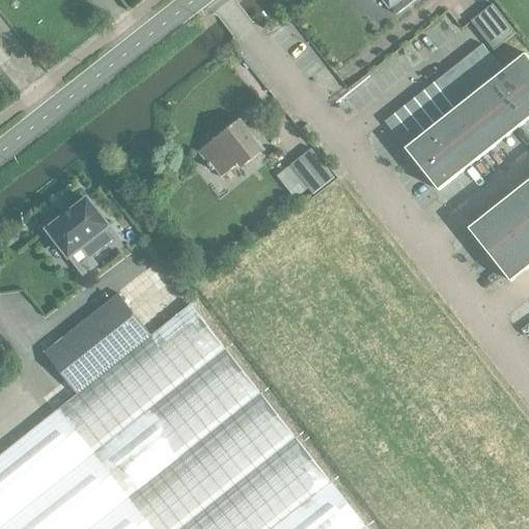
[(384,0),(394,14),(411,0),(384,0)]
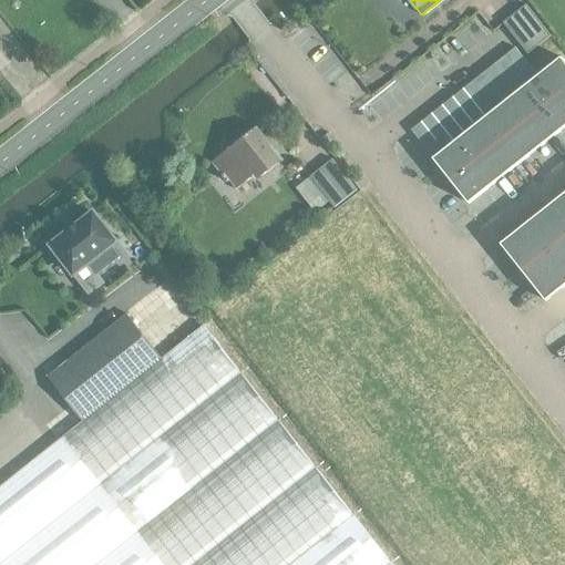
[(535,13),(524,0),(489,0),(488,1),(512,32),(535,13)]
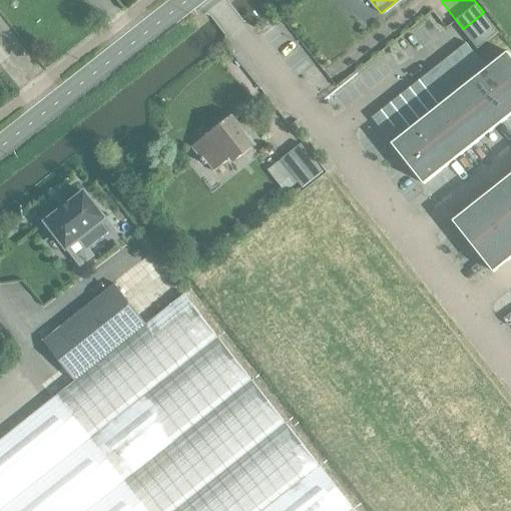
[(484,67),(464,41),(454,50),(474,75),(484,67)]
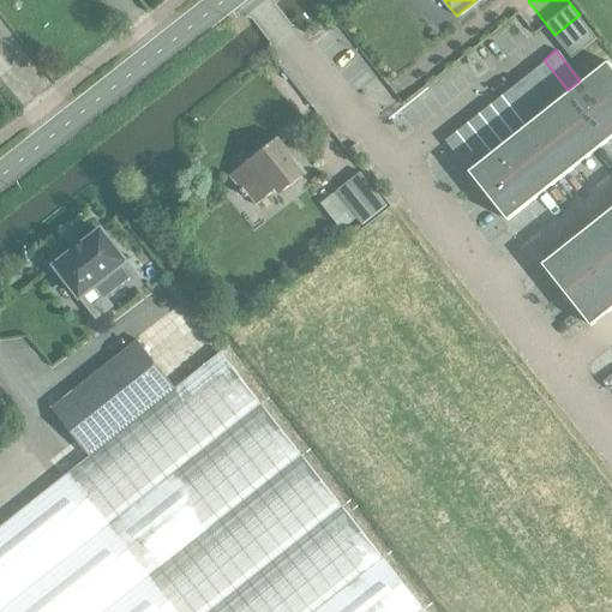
[(505,219),(611,135),(611,67),(606,60),(580,81),(568,90),(556,99),(545,108),(534,117),(522,126),(511,135),(499,143),(489,153),(478,161),(467,169),(467,171),(505,220),(505,219)]
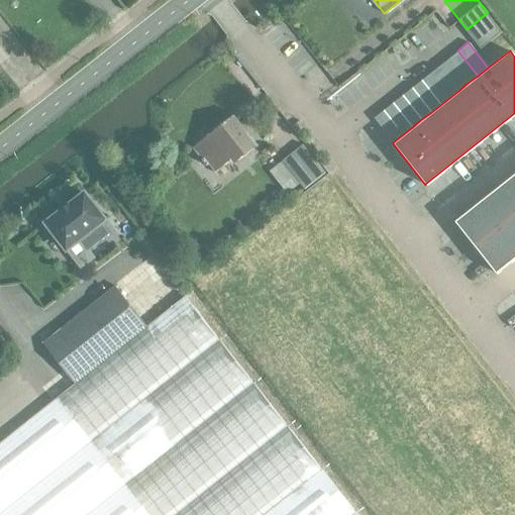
[(478,76),(457,50),(447,58),(468,83),(478,76)]
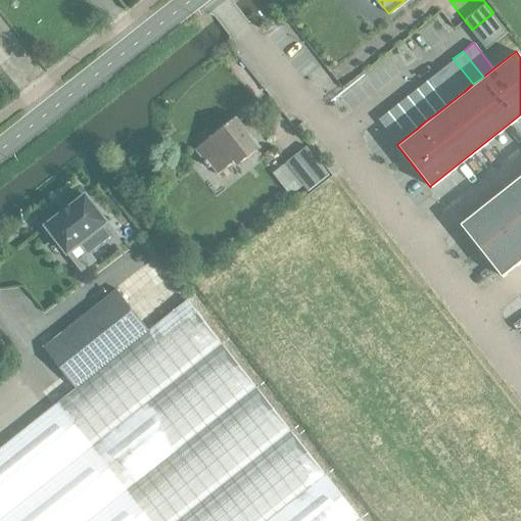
[(318,56),(315,59),(322,66),(312,75),(328,92),(340,82),(318,56)]
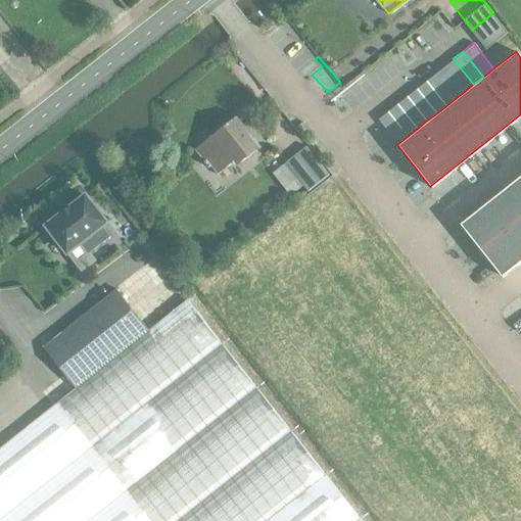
[(473,84),(453,58),(443,66),(464,92),(473,84)]
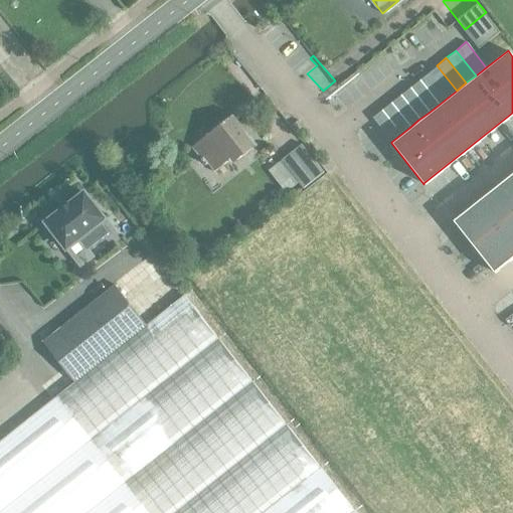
[(457,91),(437,65),(428,72),(448,98),(457,91)]
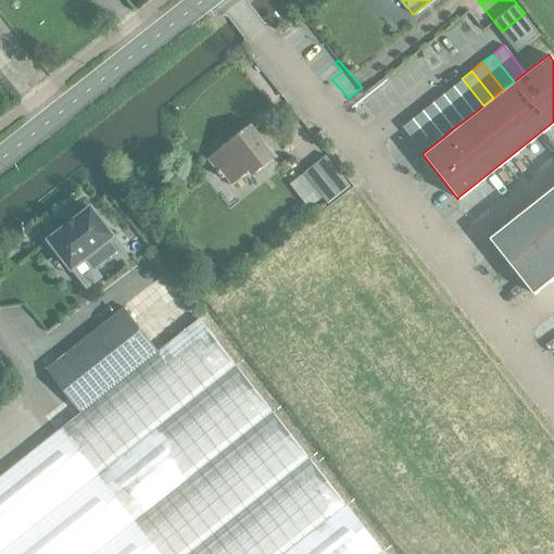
[(483,105),(462,78),(451,87),(473,114),(483,105)]
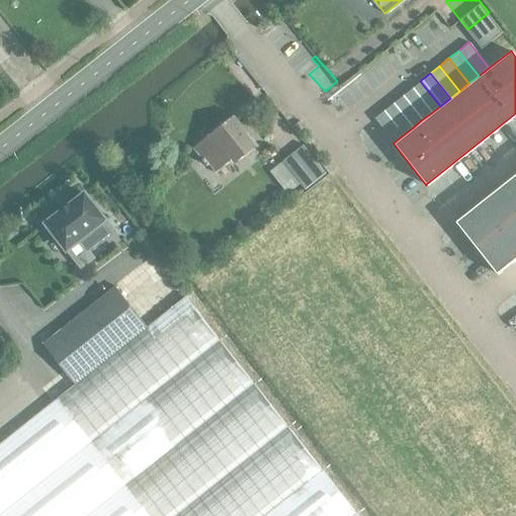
[(440,106),(420,81),(411,88),(431,113),(440,106)]
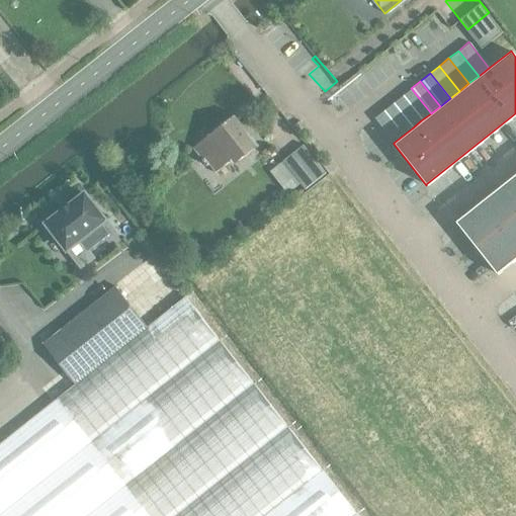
[(431,113),(411,88),(402,95),(421,120),(431,113)]
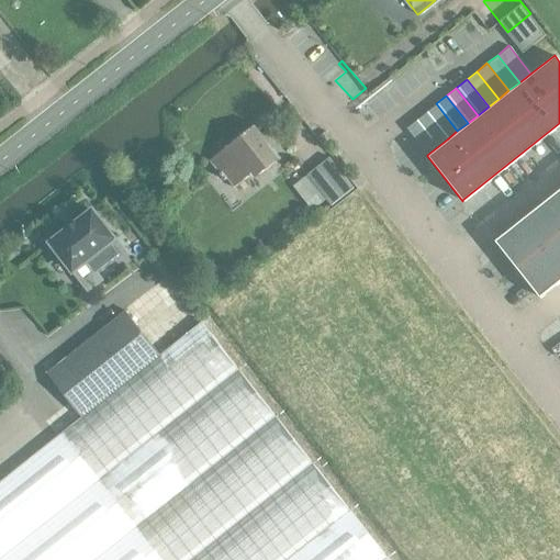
[(457,131),(436,103),(425,112),(447,140),(457,131)]
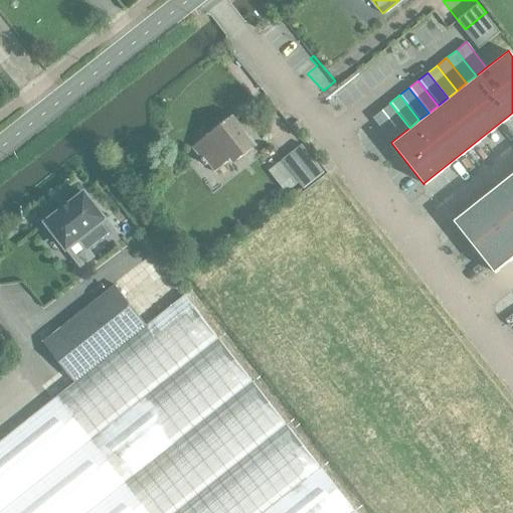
[(409,128),(389,103),(380,110),(400,135),(409,128)]
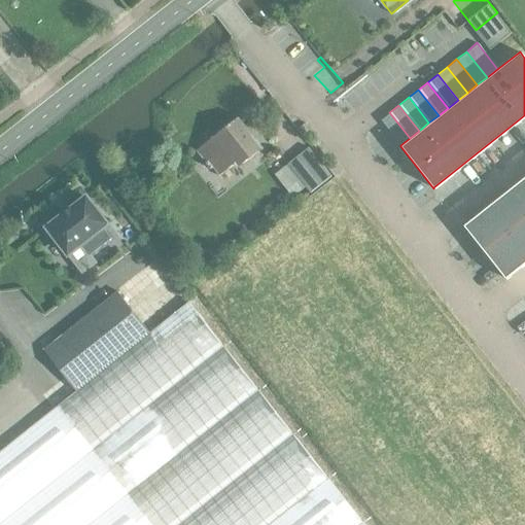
[(410,138),(389,112),(380,119),(400,145),(410,138)]
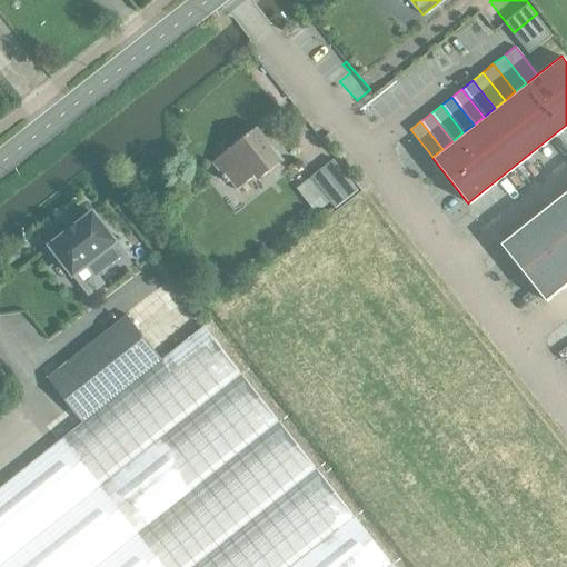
[(282,159),(265,137),(256,126),(211,161),(226,181),(228,179),(236,189),(254,176),(256,180),(282,159)]
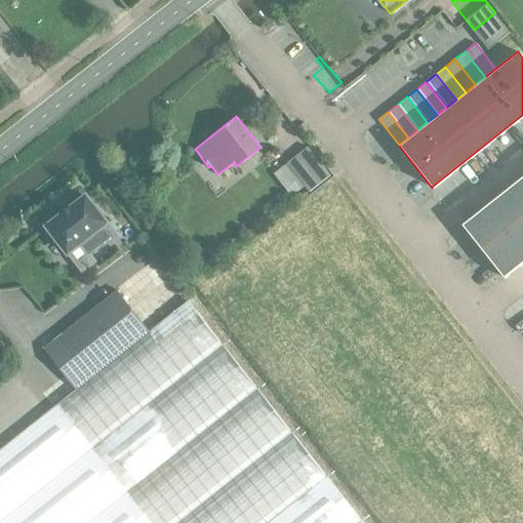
[(306,146),(285,162),(308,191),(328,174),(306,146)]
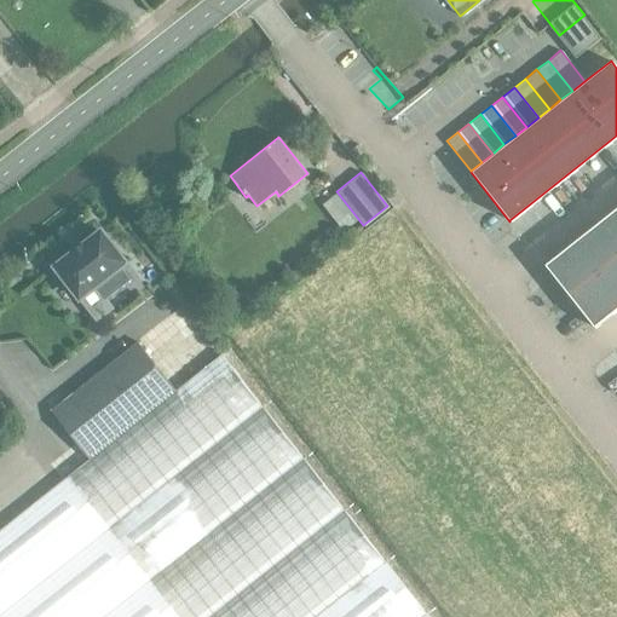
[(594,328),(616,309),(616,206),(545,265),(577,306),(593,327),(594,328)]
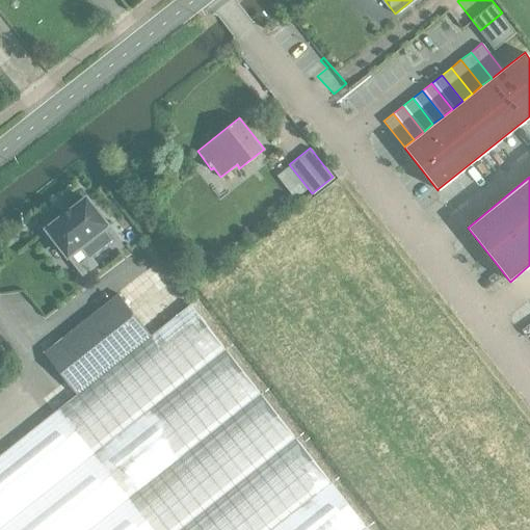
[(86,197),(46,229),(68,256),(81,245),(88,255),(109,239),(102,229),(107,224),(86,197)]
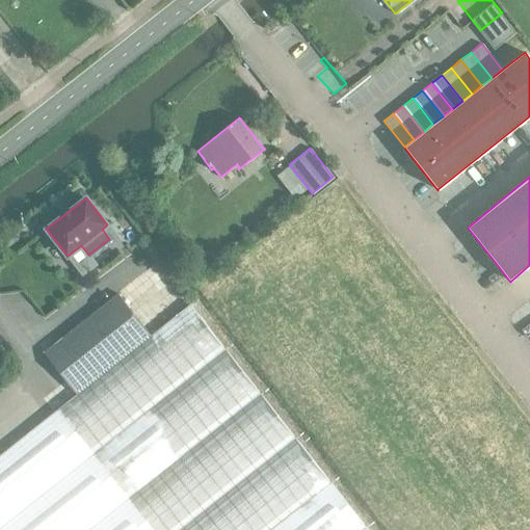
[(151,336),(150,335),(117,293),(43,351),(77,394),(77,395),(151,336)]
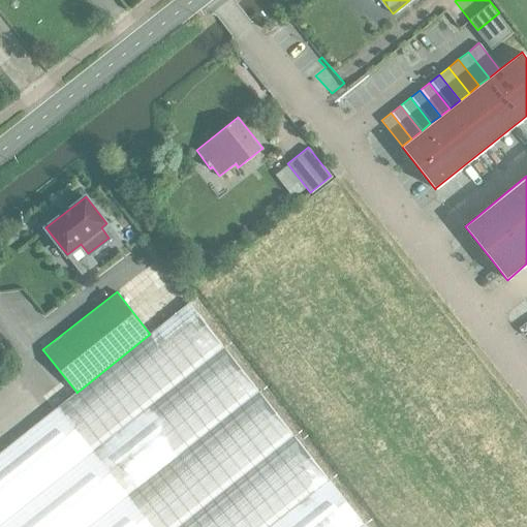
[(152,526),(365,526),(188,303),(149,333),(150,334),(76,393),(76,392),(57,406),(152,526)]
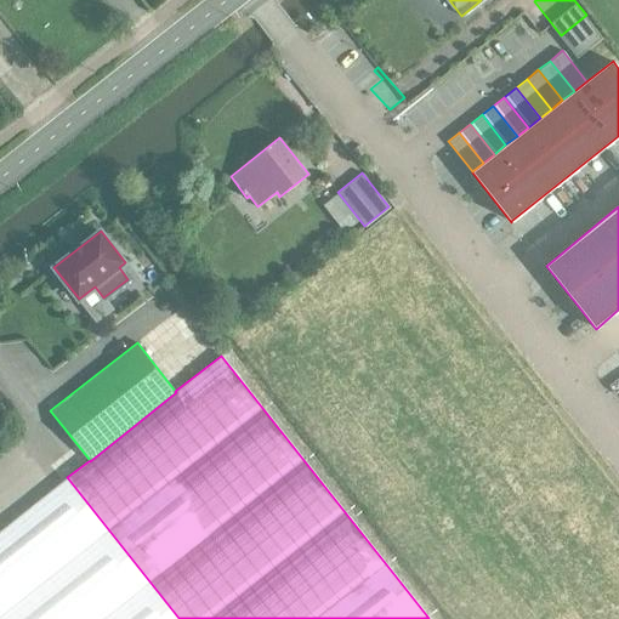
[(179,618),(67,477),(0,529),(0,618),(179,618)]
